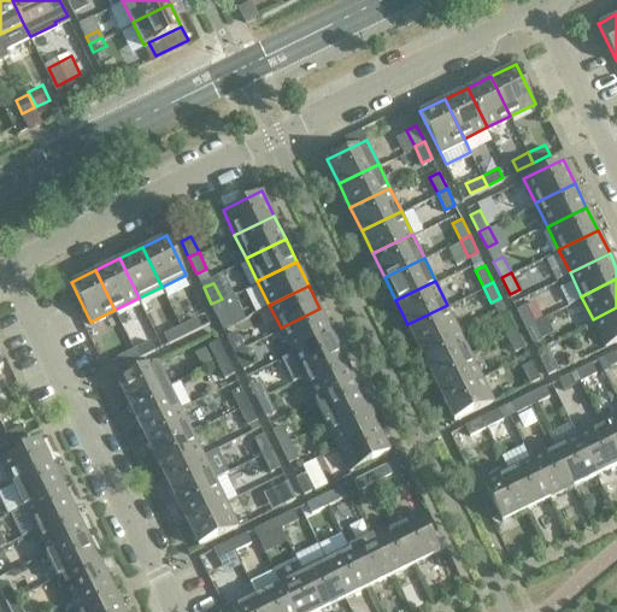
[(229,316),(222,299),(211,304),(219,321),(229,316)]
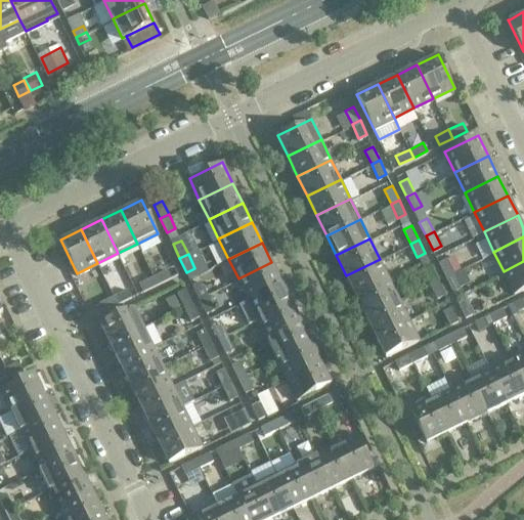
[(446,258),(438,261),(445,275),(453,271),(446,258)]
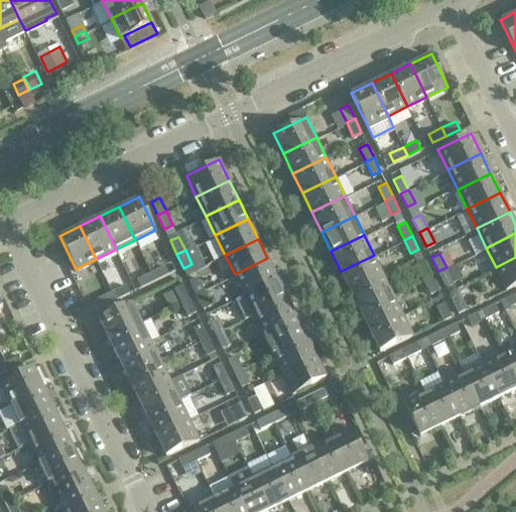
[(383,274),(374,255),(341,271),(350,290),(383,274)]
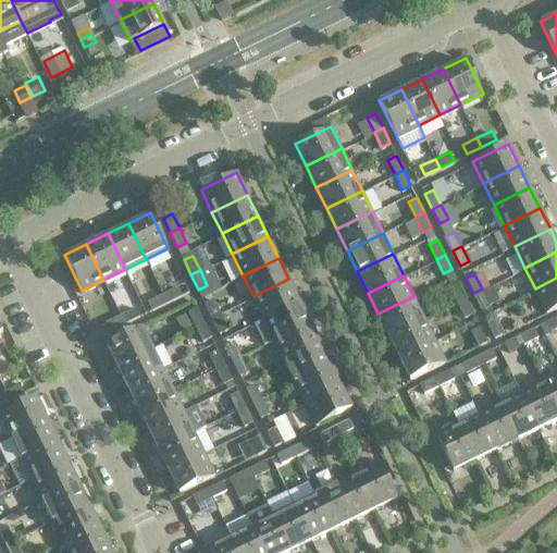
[(556,305),(556,278),(535,289),(546,311),(556,305)]
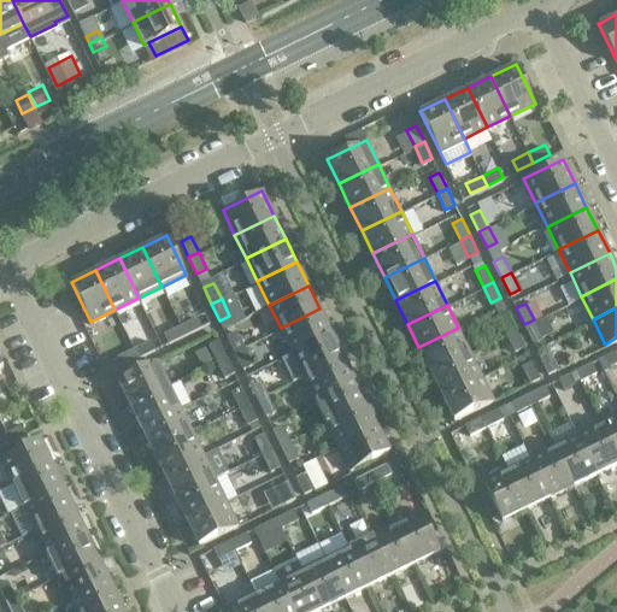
[(331,333),(319,309),(281,328),(292,352),(331,333)]
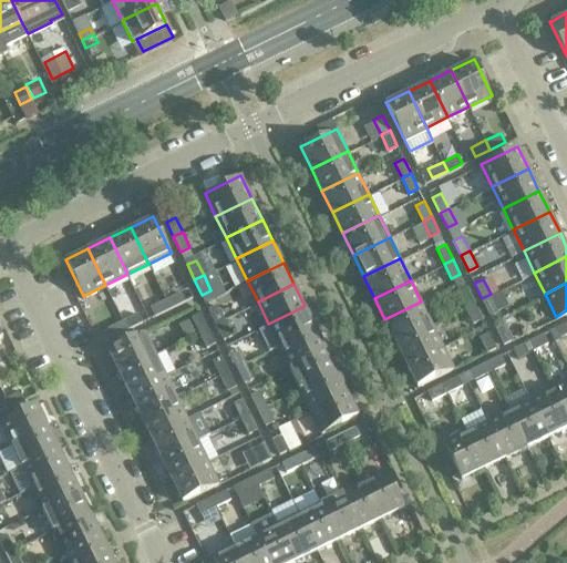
[(474,303),(466,287),(457,292),(465,307),(474,303)]
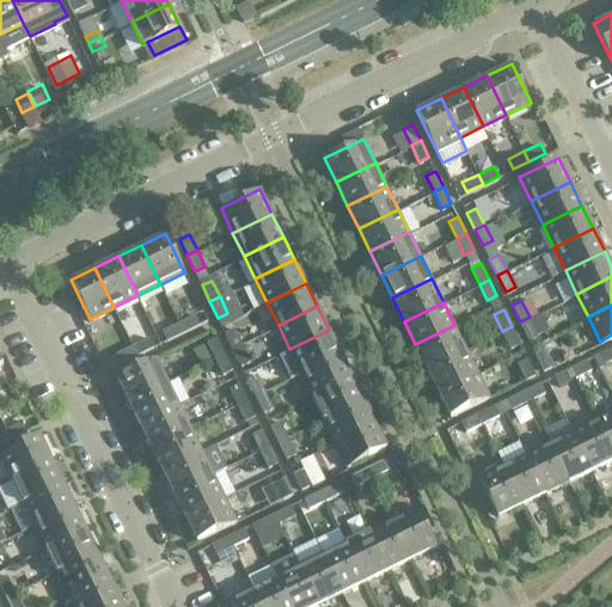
[(195,313),(178,320),(183,330),(200,323),(195,313)]
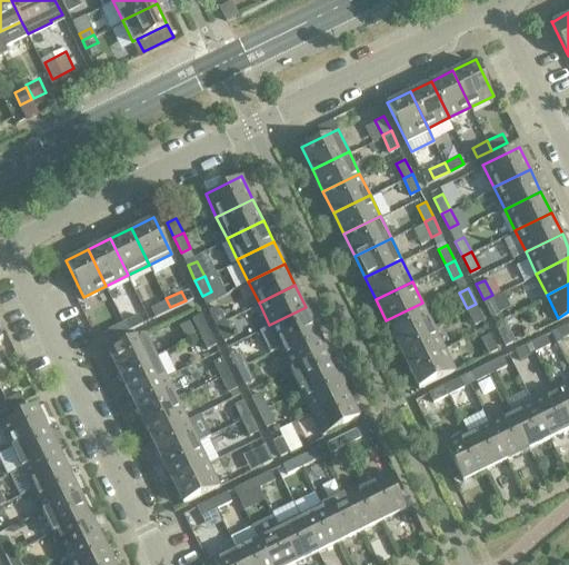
[(500,310),(492,295),(483,299),(491,315),(500,310)]
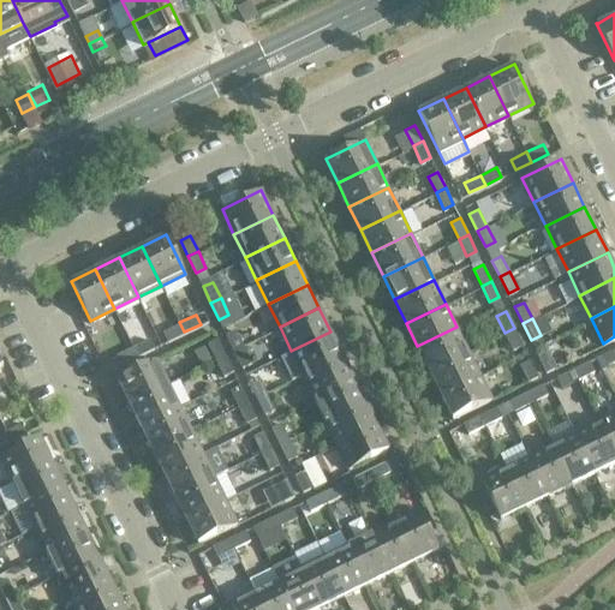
[(184,332),(179,322),(163,330),(168,340),(184,332)]
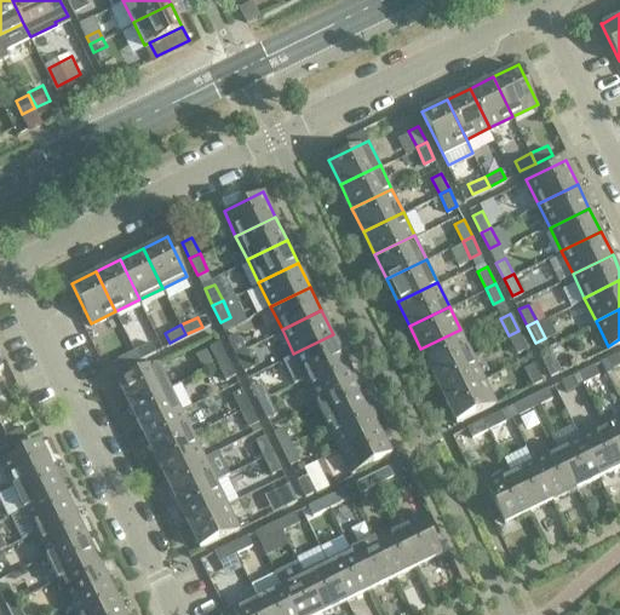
[(472,352),(460,329),(420,349),(432,372),(472,352)]
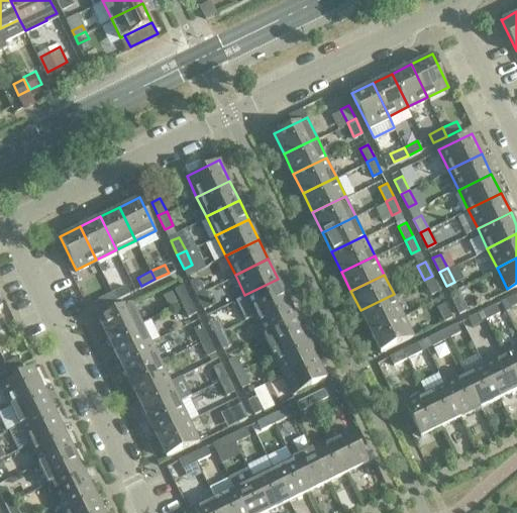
[(198,276),(190,280),(196,294),(205,290),(198,276)]
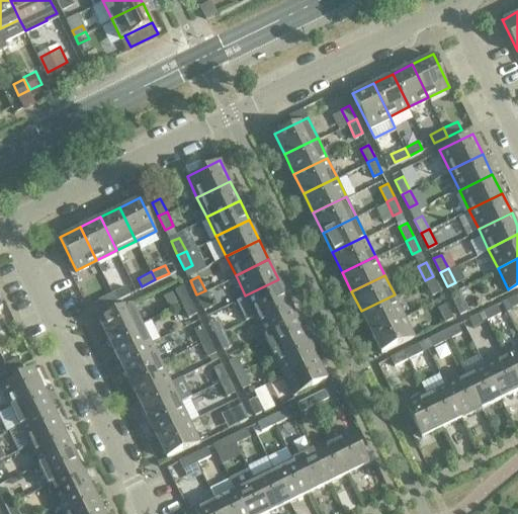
[(439,289),(433,276),(425,280),(431,293),(439,289)]
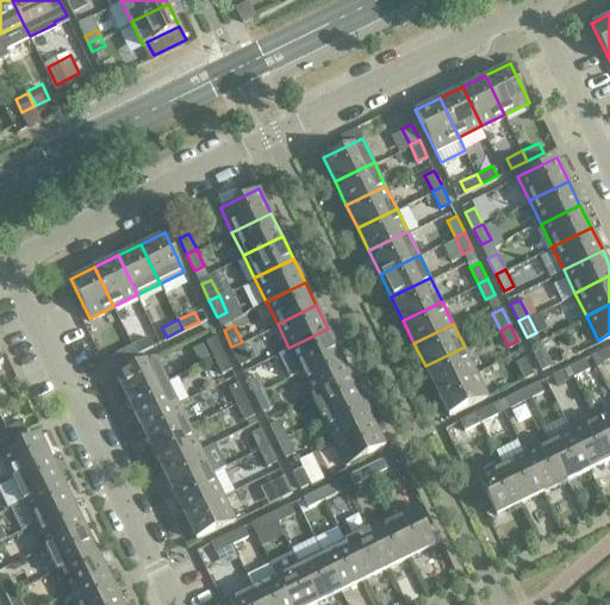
[(338,351),(328,329),(288,348),(300,370),(338,351)]
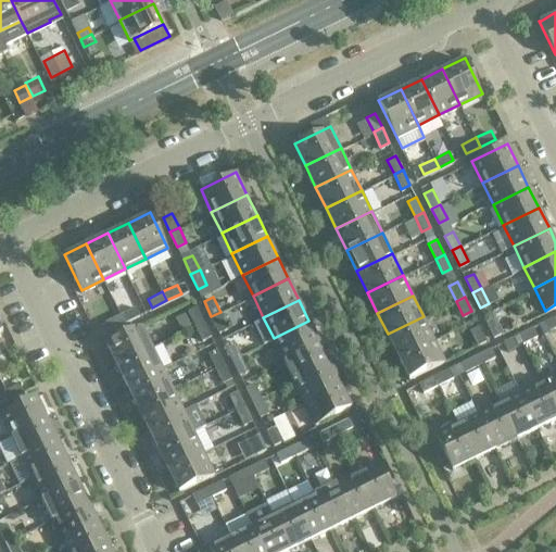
[(135,305),(121,312),(125,322),(139,314),(135,305)]
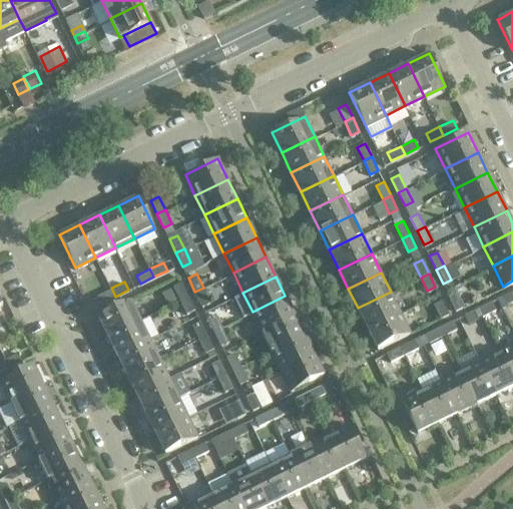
[(187,295),(181,282),(172,286),(179,299),(187,295)]
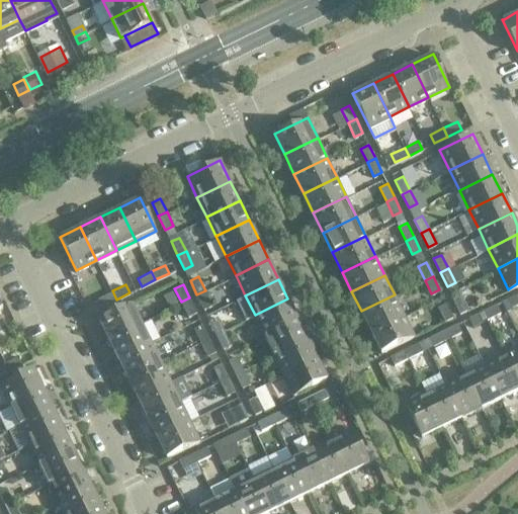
[(116,300),(112,290),(98,297),(102,306),(116,300)]
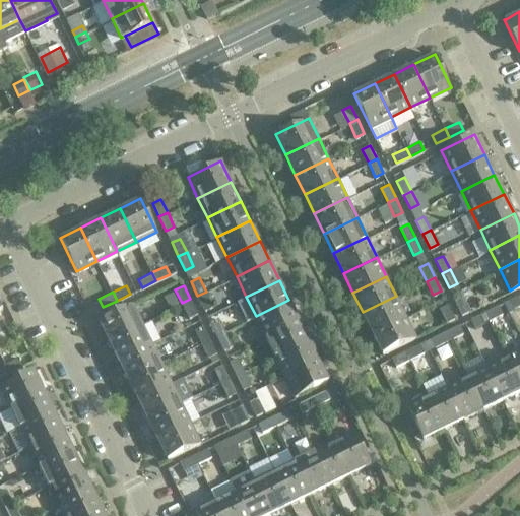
[(174,292),(164,297),(169,307),(179,302),(174,292)]
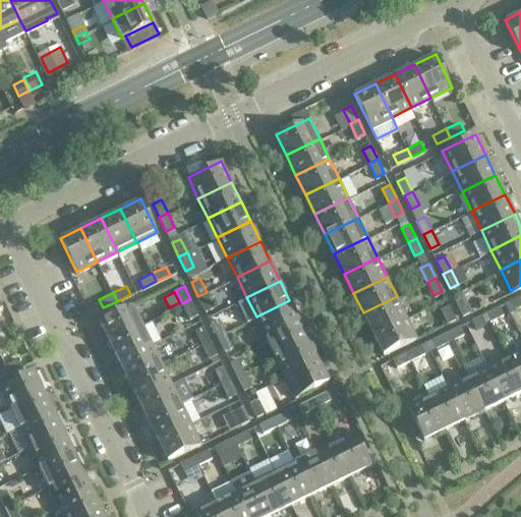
[(213,306),(207,292),(197,296),(205,310),(213,306)]
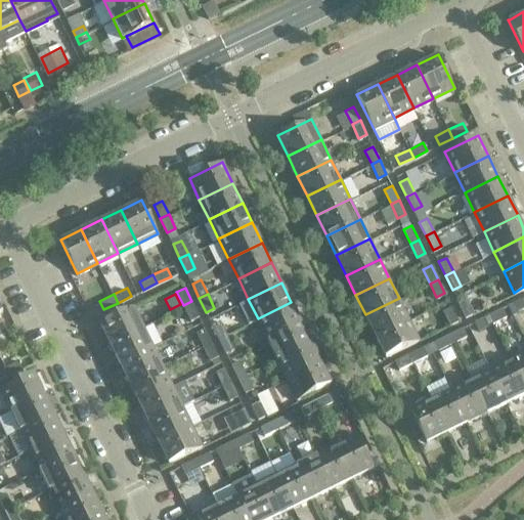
[(523,306),(523,296),(514,301),(518,309),(523,306)]
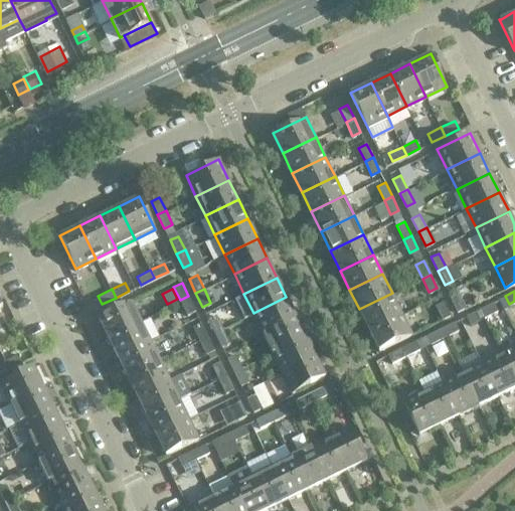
[(401,313),(392,293),(359,309),(368,329),(401,313)]
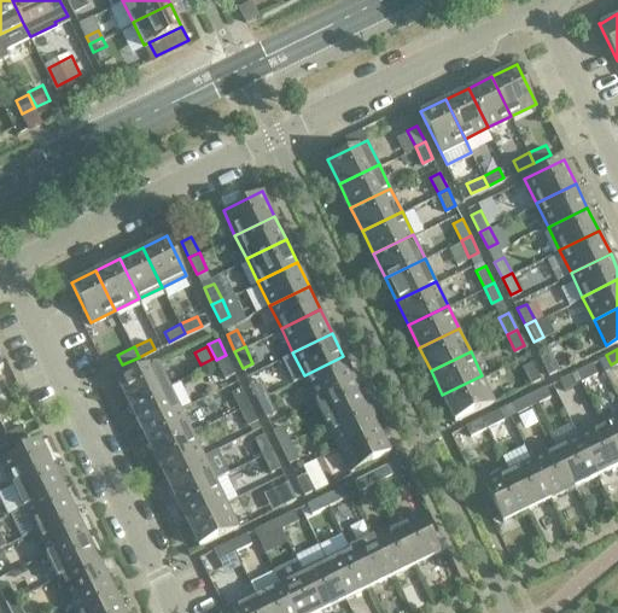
[(551,351),(541,356),(548,373),(559,368),(551,351)]
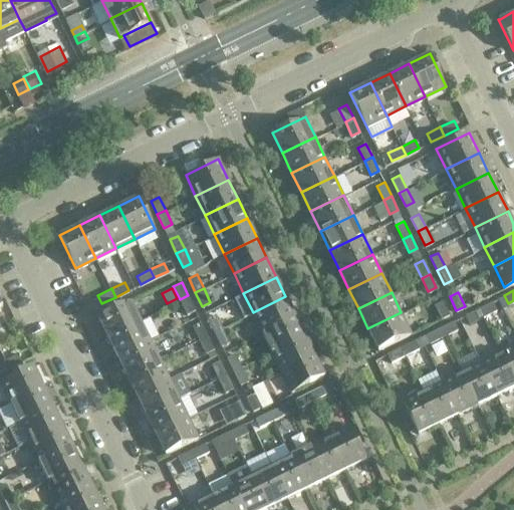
[(195,309),(188,295),(180,299),(187,313),(195,309)]
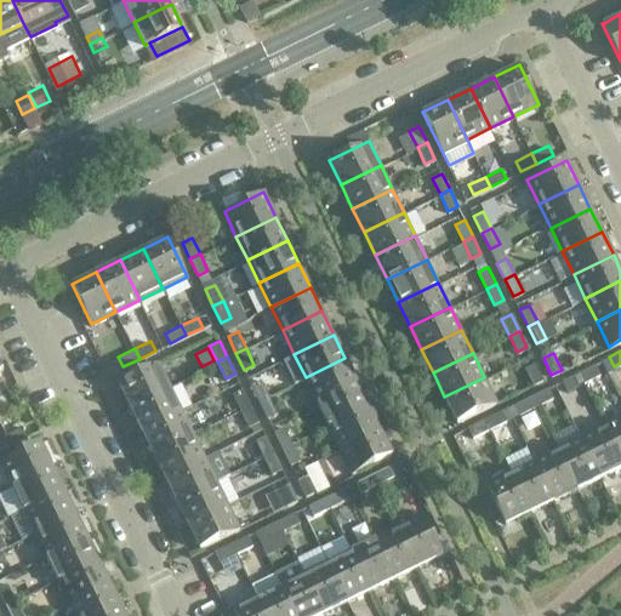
[(357,381),(345,358),(306,377),(317,400),(357,381)]
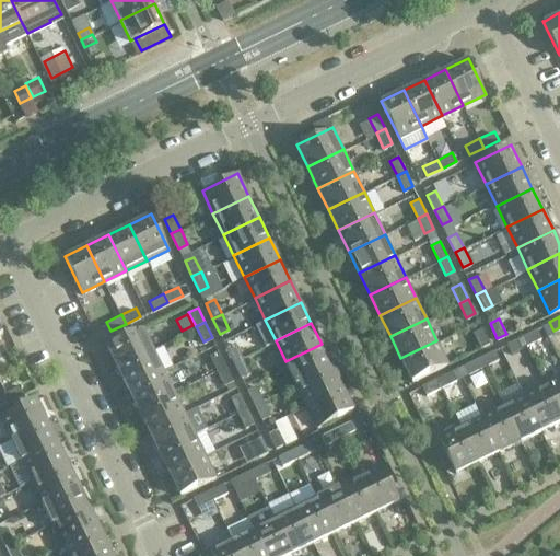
[(153,348),(142,325),(106,343),(117,366),(153,348)]
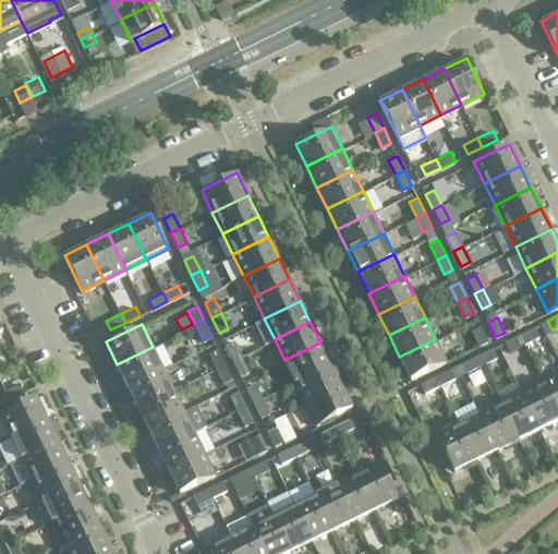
[(487,340),(481,326),(471,330),(478,345),(487,340)]
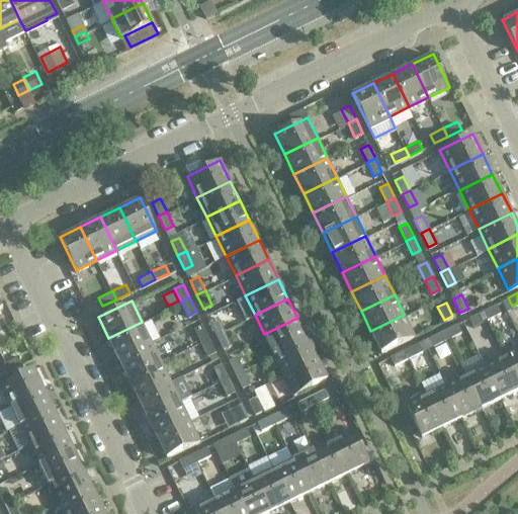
[(500,312),(496,304),(483,311),(487,319),(500,312)]
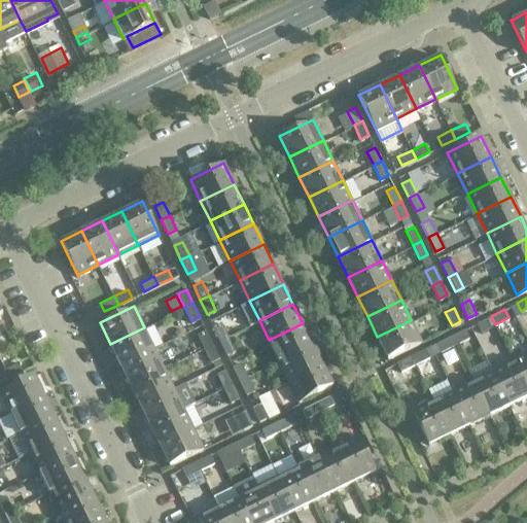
[(495,324),(491,316),(477,322),(481,330),(495,324)]
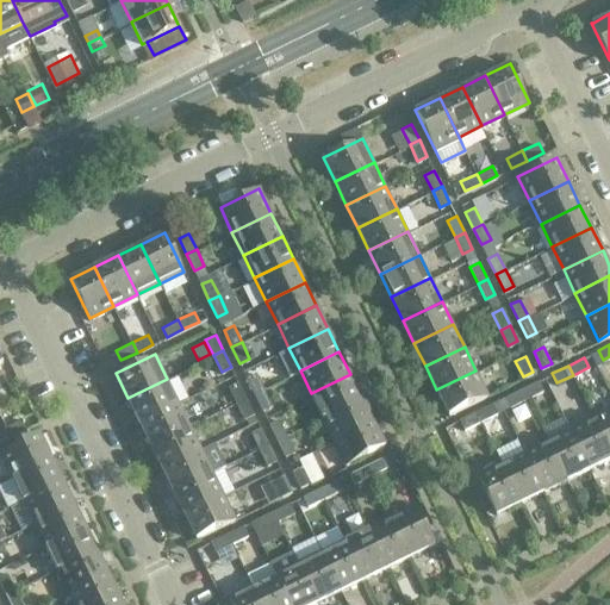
[(487,394),(475,370),(436,390),(448,413),(487,394)]
